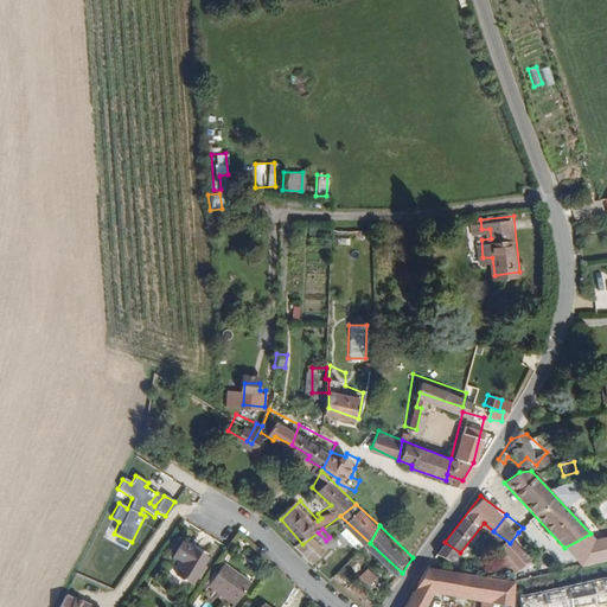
[(319,561),(332,548),(326,541),(318,532),(302,544),(319,561)]
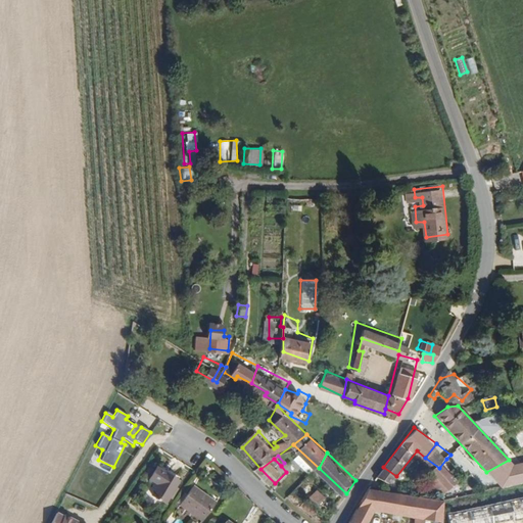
[(460,469),(446,459),(439,468),(436,471),(446,479),(456,485),(466,475),(460,469)]
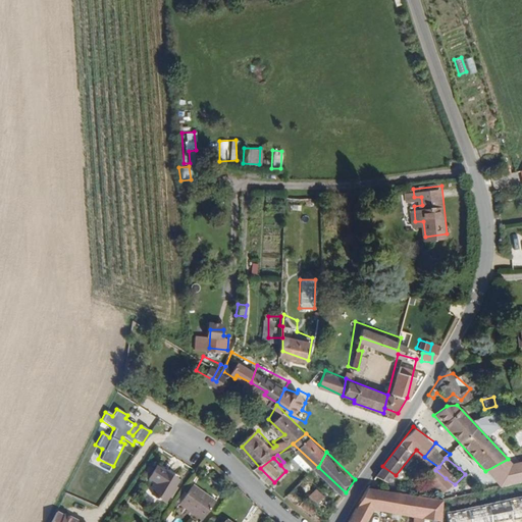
[(508,459),(485,471),(501,488),(521,483),(521,461),(514,464),(508,459)]
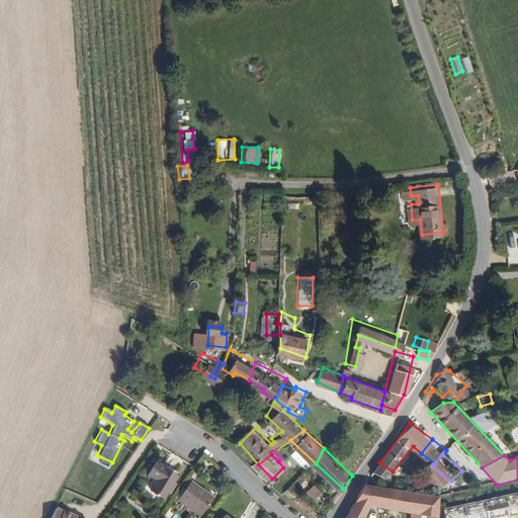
[(168,495),(181,471),(159,459),(153,471),(162,476),(155,487),(168,495)]
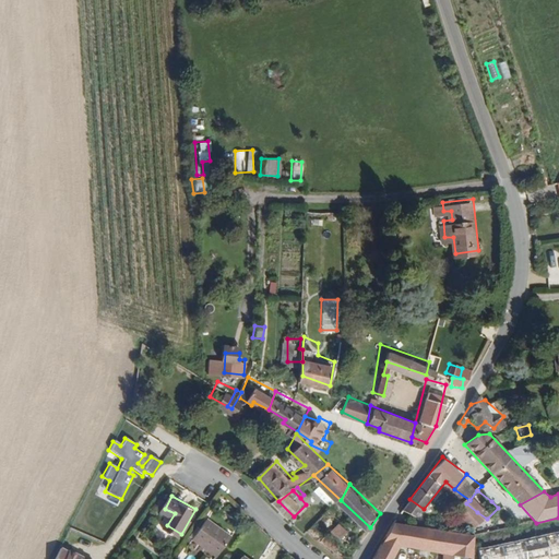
[(487,523),(487,519),(477,512),(474,518),(486,525),(487,523)]
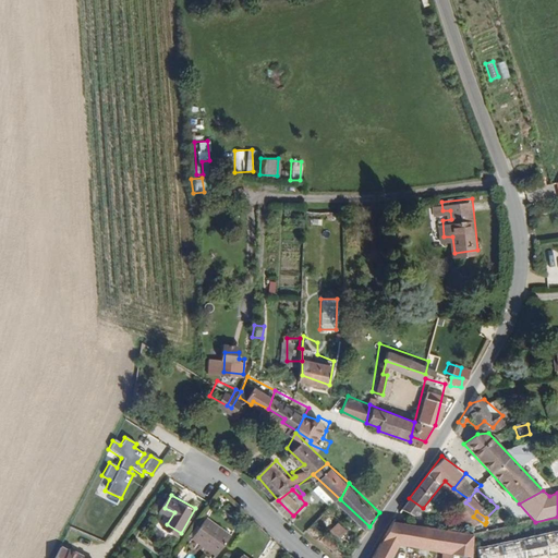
[(235,534),(210,516),(196,535),(221,554),(235,534)]
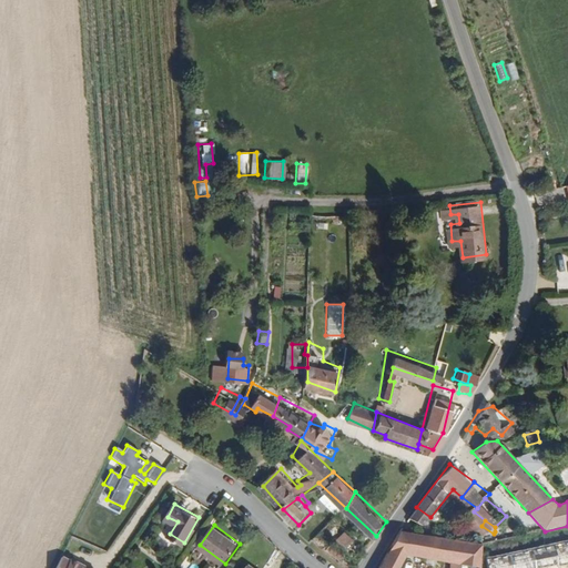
[(357,533),(347,525),(341,535),(351,543),(357,533)]
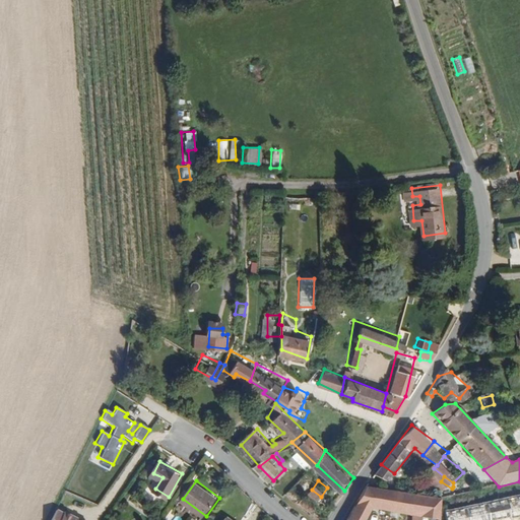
[(447,513),(449,494),(371,482),(351,519),(368,519),(375,504),(417,510),(416,519),(427,519),(427,511),(447,513)]
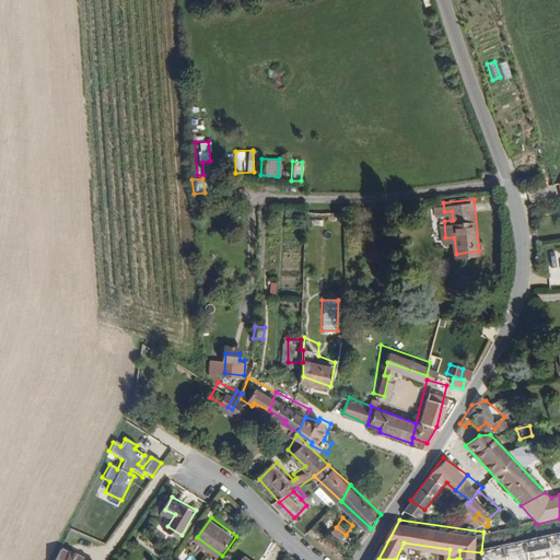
[(559,533),(550,536),(553,555),(555,556),(559,555),(559,533)]
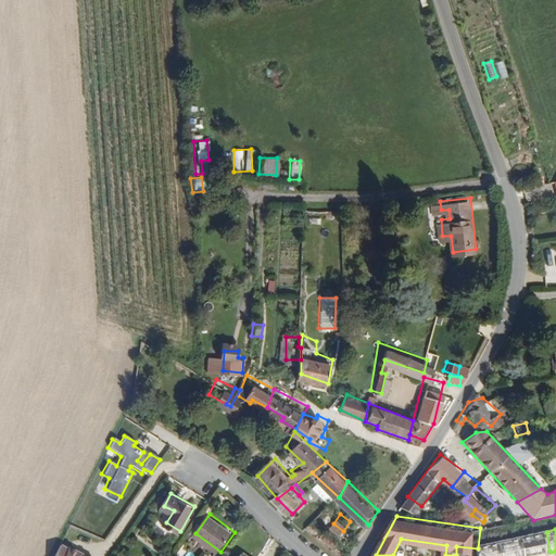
[(340,541),(327,531),(320,539),(333,548),(340,541)]
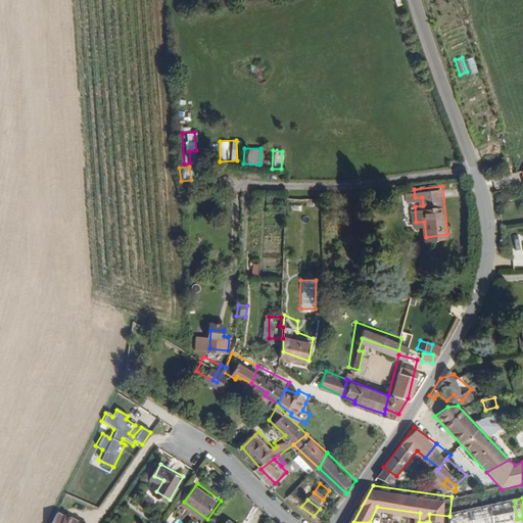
[(514,501),(493,505),(497,522),(517,518),(514,501)]
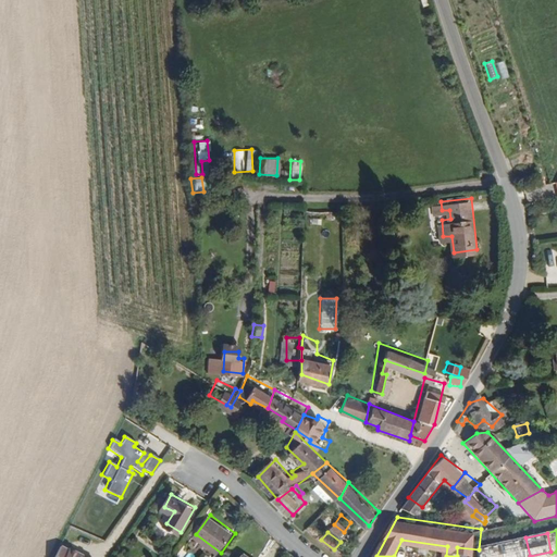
[(525,537),(505,543),(507,556),(525,556),(530,556),(525,537)]
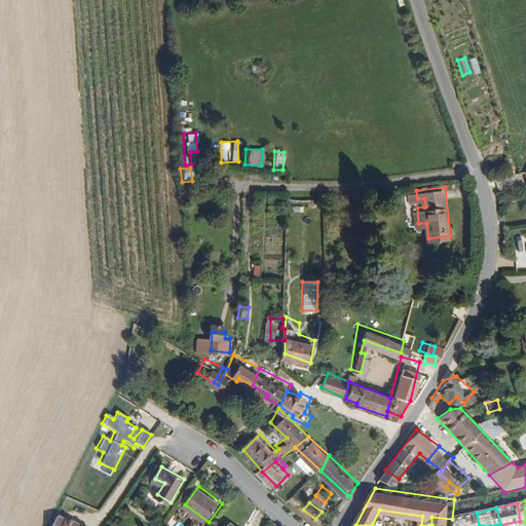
[(479,525),(477,513),(456,517),(458,525),(479,525)]
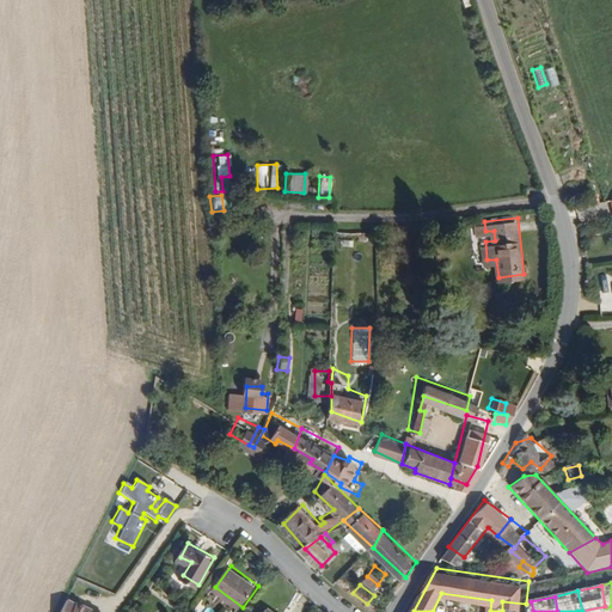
[(92,611),(66,599),(59,611),(92,611)]
